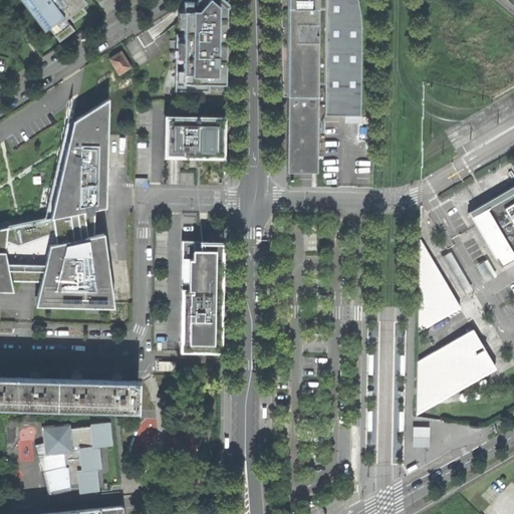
[(22,0),(45,30),(50,27),(57,21),(64,16),(51,0),(22,0)]
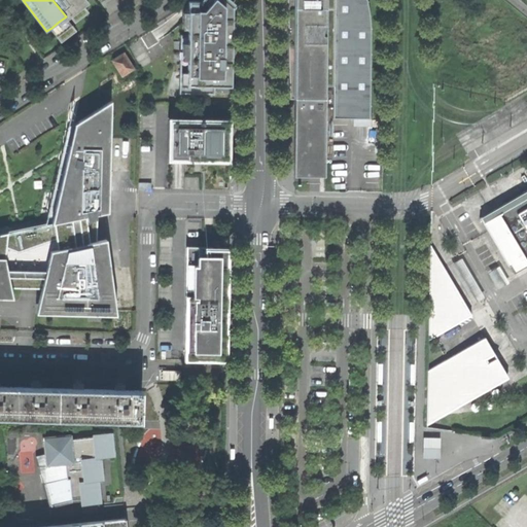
[(53,0),(66,16),(59,22),(61,25),(68,19),(72,15),(85,6),(90,2),(88,0),(53,0)]
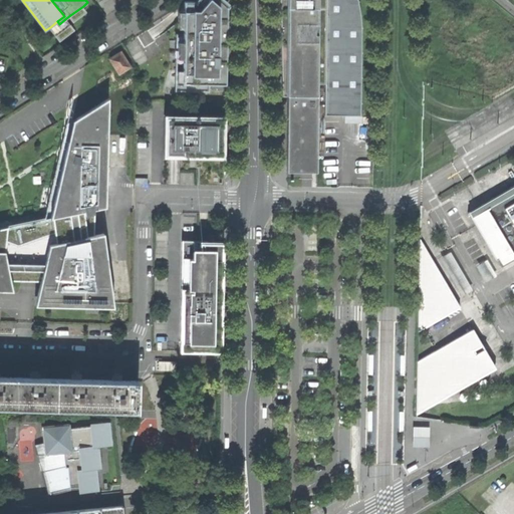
[(287,0),(279,0),(281,81),(282,95),(287,95),(287,0)]
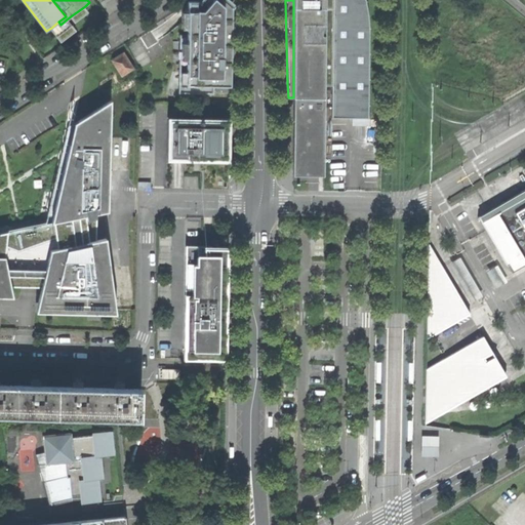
[(293,0),(293,97),(293,105),(303,105),(303,111),(309,111),(324,112),(324,85),(331,85),(331,118),(368,118),(369,27),(368,15),(366,1),(365,0),(293,0)]
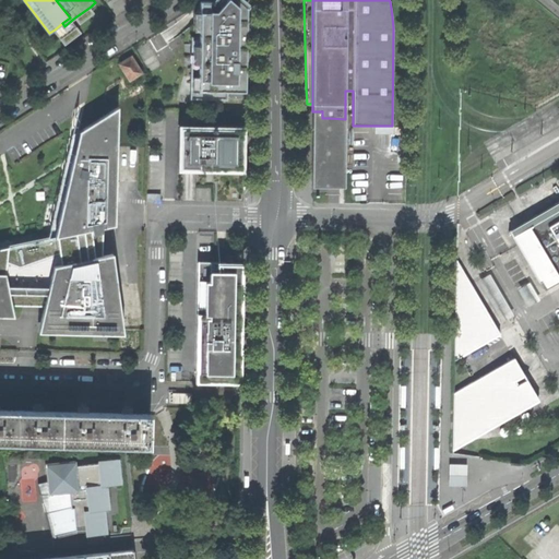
[(95,12),(91,7),(76,16),(81,23),(95,12)]
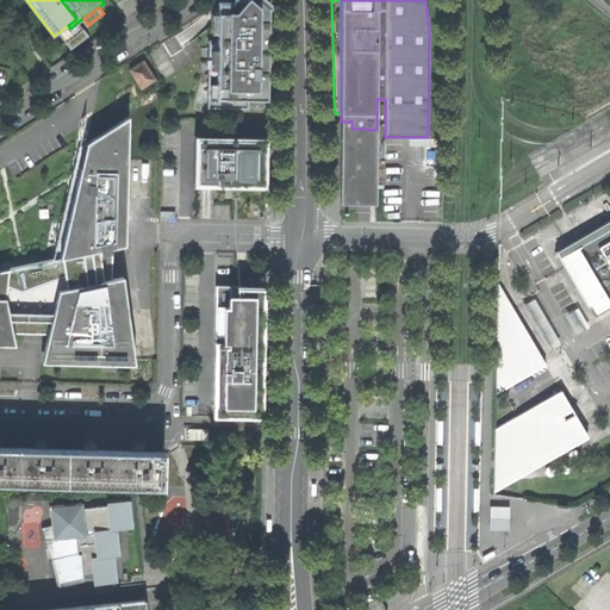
[(83,29),(79,22),(70,29),(68,25),(60,32),(67,42),(83,29)]
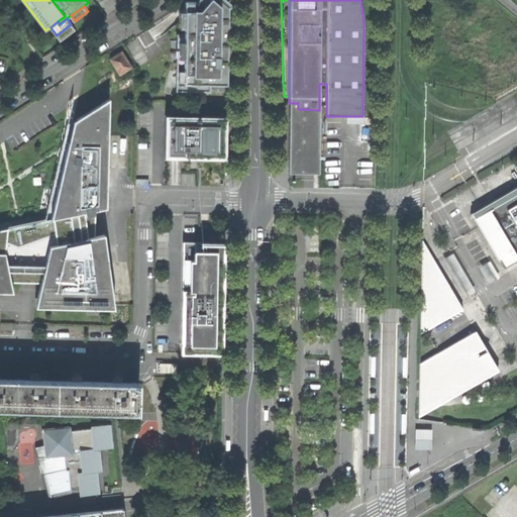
[(75,29),(71,24),(57,35),(61,39),(75,29)]
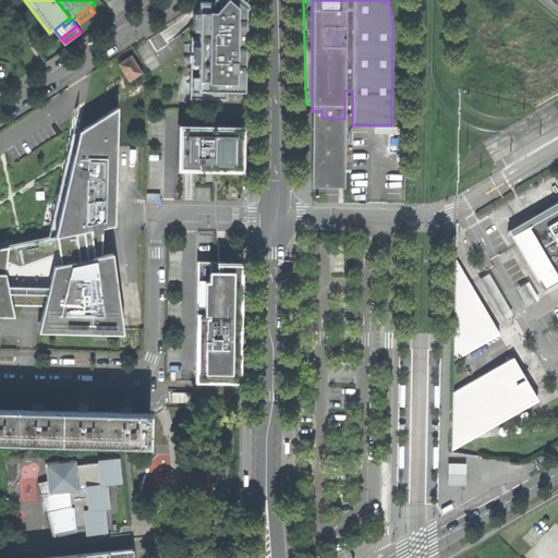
[(131,57),(120,64),(130,80),(141,72),(131,57)]
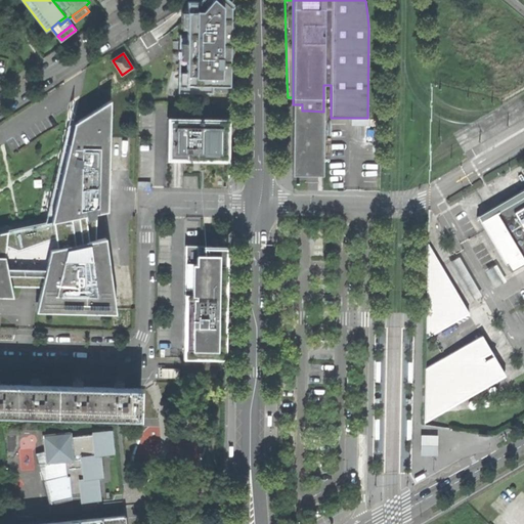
[(195,72),(175,72),(174,82),(169,82),(169,93),(174,93),(174,97),(195,97),(195,72)]
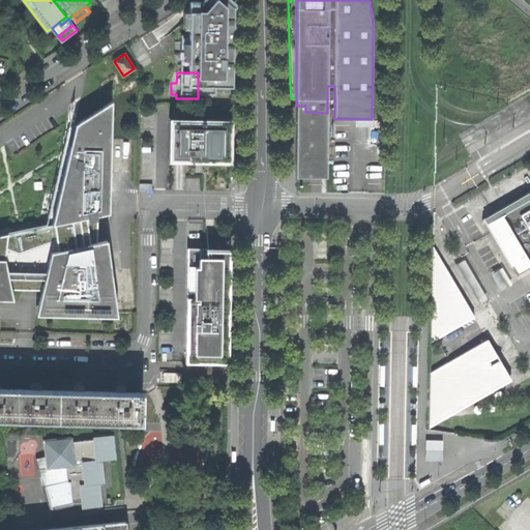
[(232,86),(232,74),(211,74),(211,79),(204,79),(203,94),(211,94),(211,98),(232,98),(232,86)]
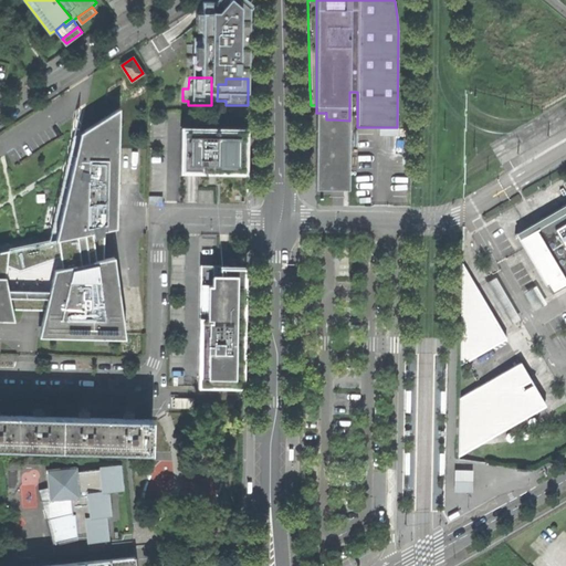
[(122,108),(84,133),(77,159),(59,240),(105,230),(116,228),(122,108)]
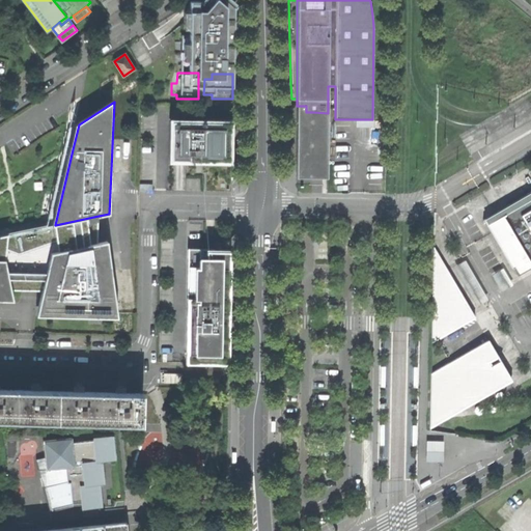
[(327,177),(328,113),(312,112),(306,112),(306,106),(297,106),(296,177),(327,177)]
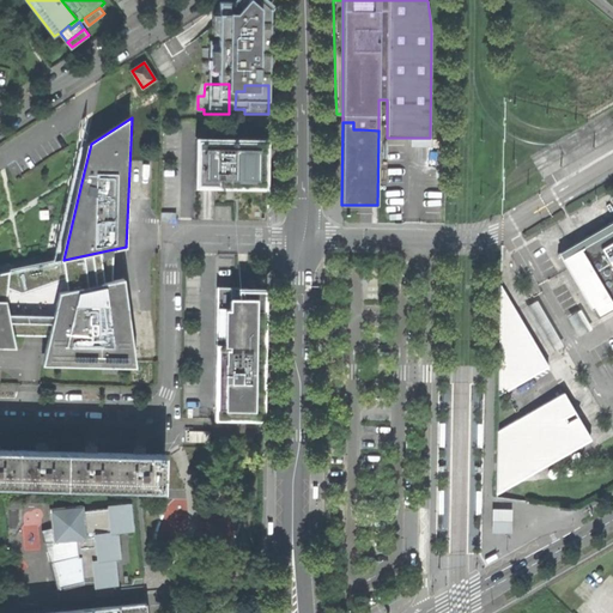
[(198,138),(198,188),(230,188),(271,189),(271,163),(271,139),(198,138)]
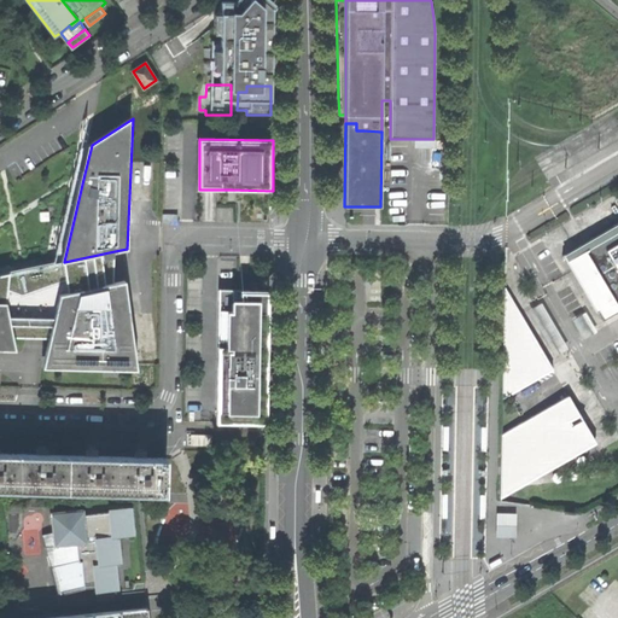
[(598,310),(602,319),(617,309),(617,222),(563,255),(595,313),(598,310)]
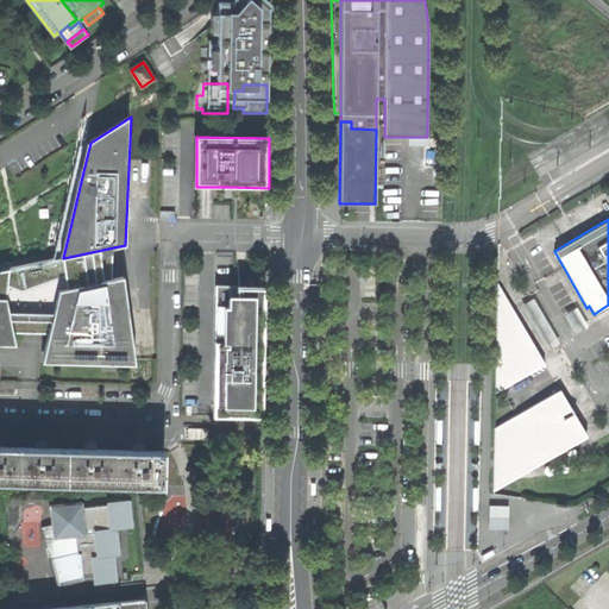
[(67,275),(69,288),(113,278),(113,248),(63,258),(67,275)]
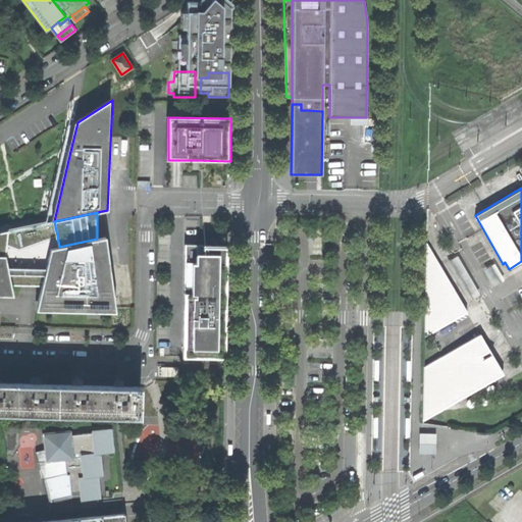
[(57,236),(54,221),(20,228),(8,230),(7,245),(19,249),(57,236)]
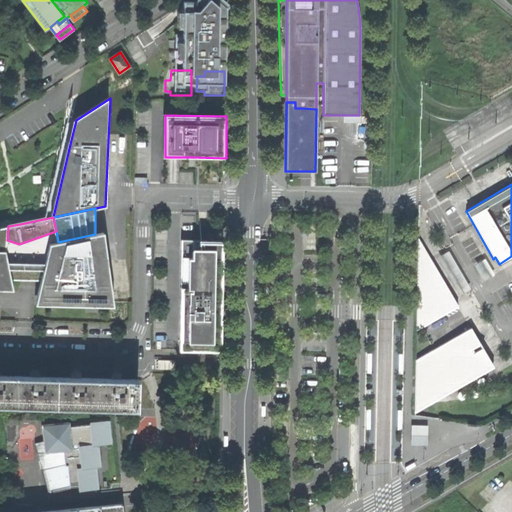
[(0,227),(0,251),(6,251),(7,240),(8,226),(0,227)]
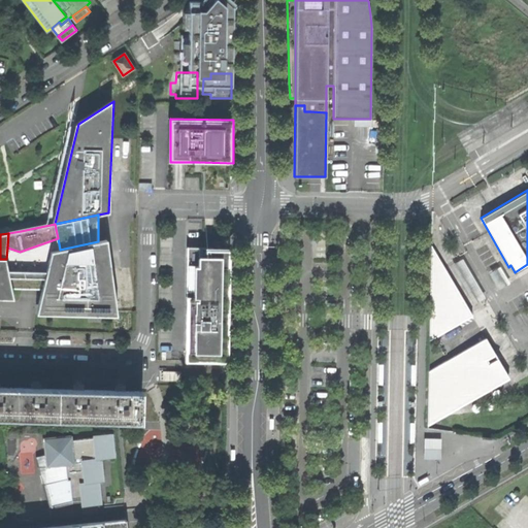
[(37,312),(117,315),(107,239),(98,241),(60,250),(53,252),(47,270),(43,289),(37,312)]
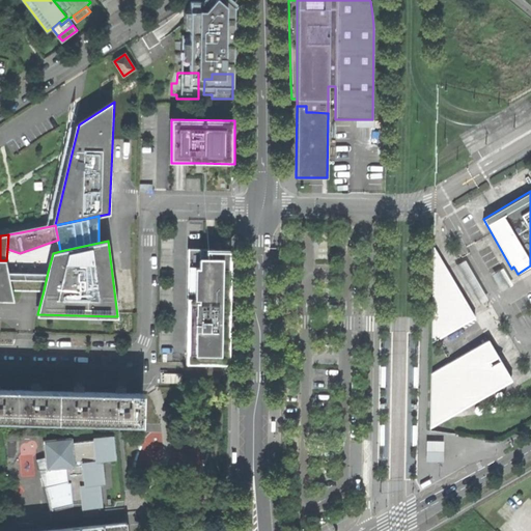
[(431,342),(475,317),(434,247),(431,342)]
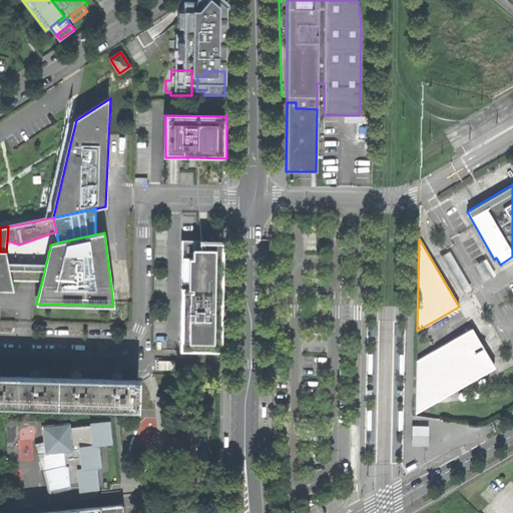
[(221,241),(181,240),(179,350),(219,351),(219,337),(221,241)]
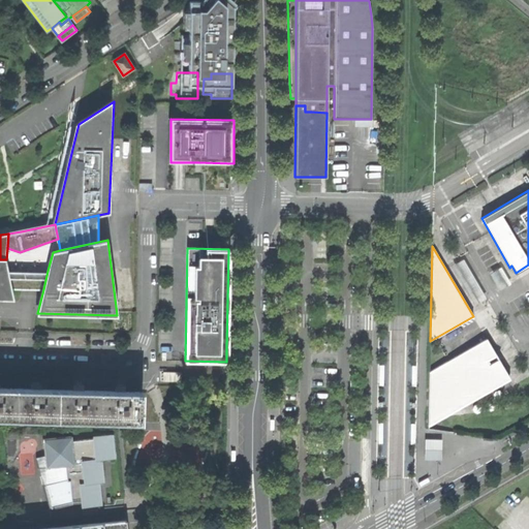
[(0,299),(14,300),(12,288),(8,270),(6,259),(0,259),(0,299)]
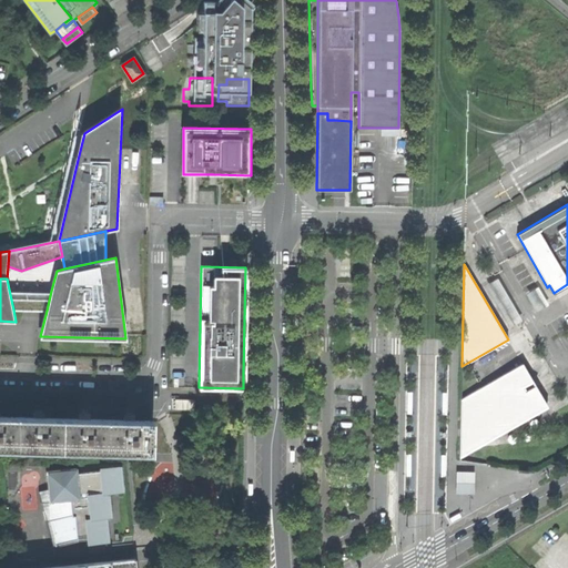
[(510,326),(521,320),(497,279),(486,285),(510,326)]
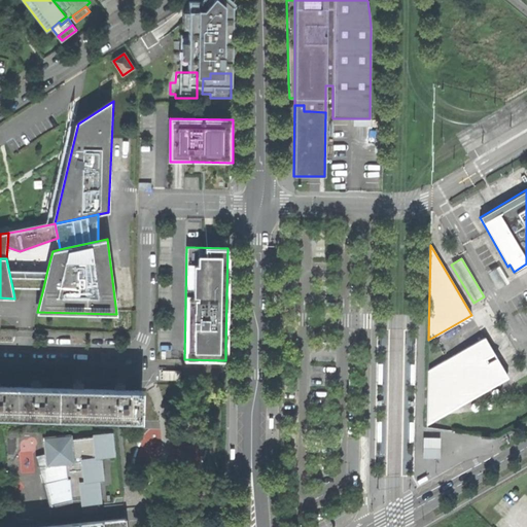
[(498,288),(508,282),(499,267),(488,273),(498,288)]
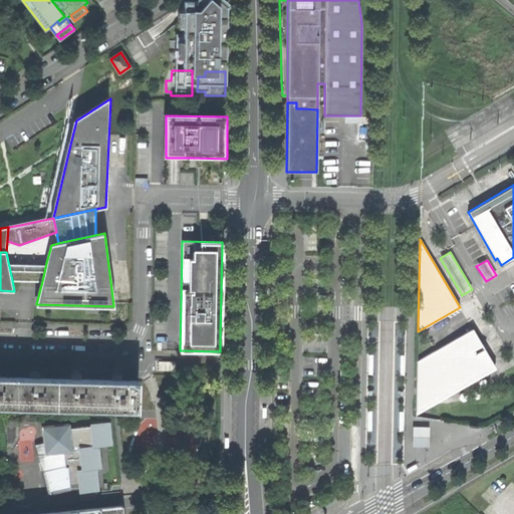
[(46,263),(8,262),(12,280),(42,281),(46,263)]
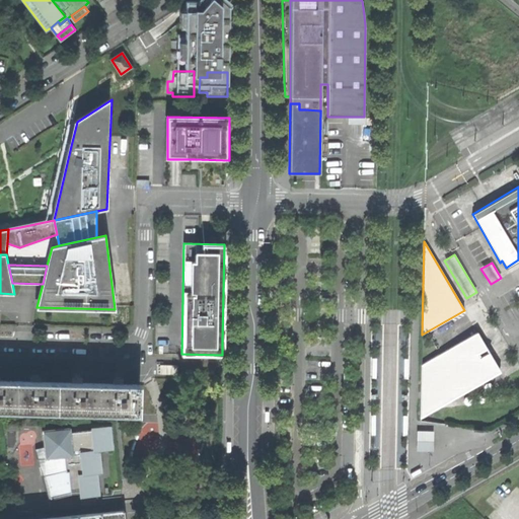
[(478,336),(476,332),(421,365),(421,419),(500,372),(489,353),(478,336)]
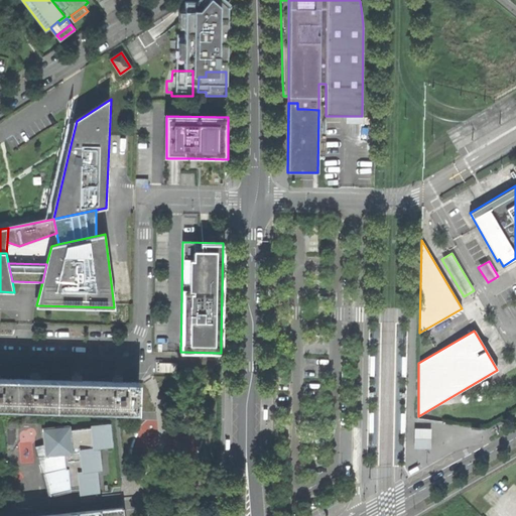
[(478,333),(476,334),(486,351),(488,350),(478,333)]
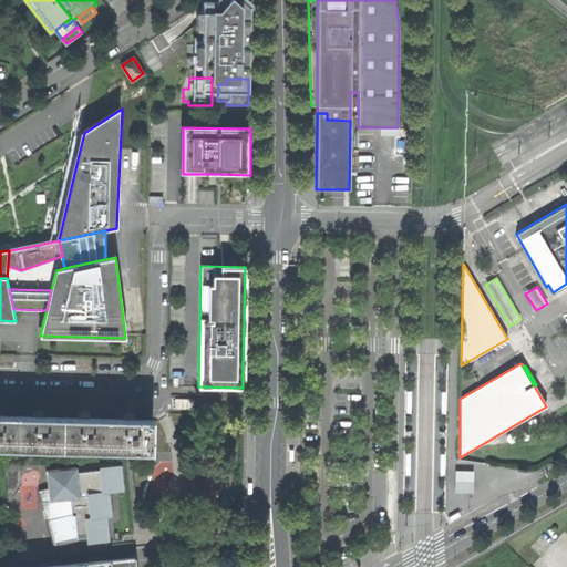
[(0,449),(150,453),(151,421),(134,420),(134,415),(129,416),(123,416),(123,420),(89,418),(89,414),(84,414),(80,414),(80,418),(44,416),(44,413),(39,413),(33,413),(33,416),(0,414),(0,449)]
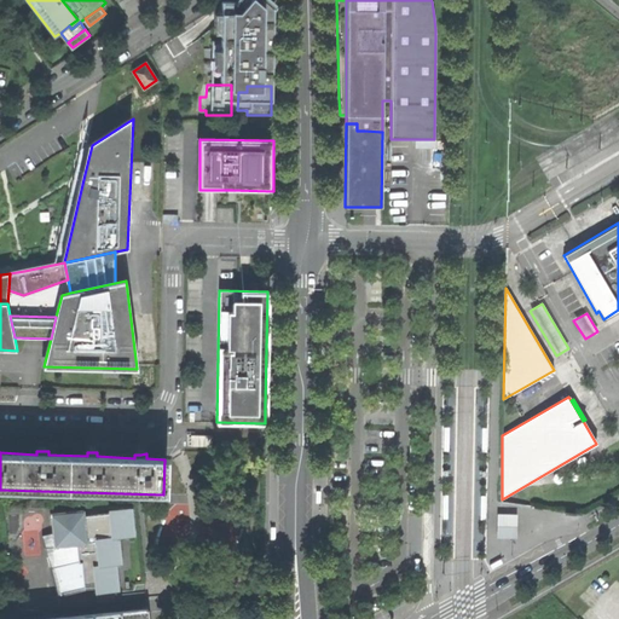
[(96,594),(117,591),(116,576),(115,565),(120,565),(117,538),(133,537),(131,509),(108,512),(108,514),(94,515),(84,516),(84,510),(50,514),(53,548),(80,545),(84,589),(94,588),(96,594)]
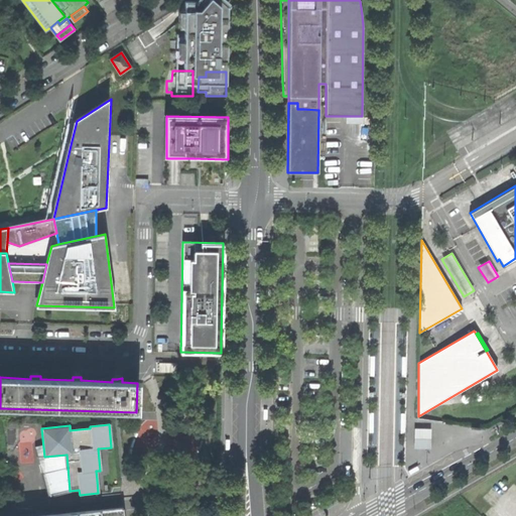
[(414,429),(414,448),(431,448),(431,429),(414,429)]
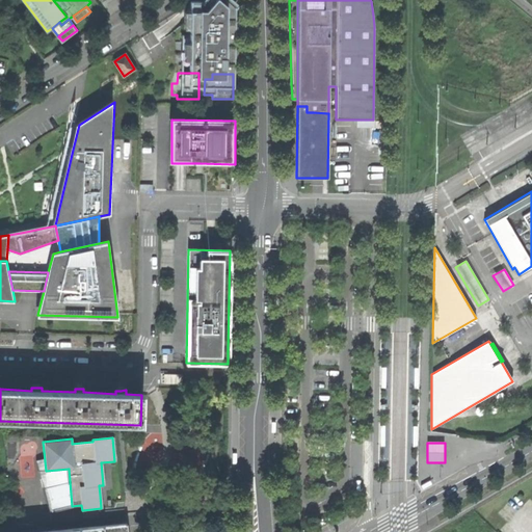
[(423,487),(424,489),(434,484),(432,480),(425,484),(422,485),(423,487)]
